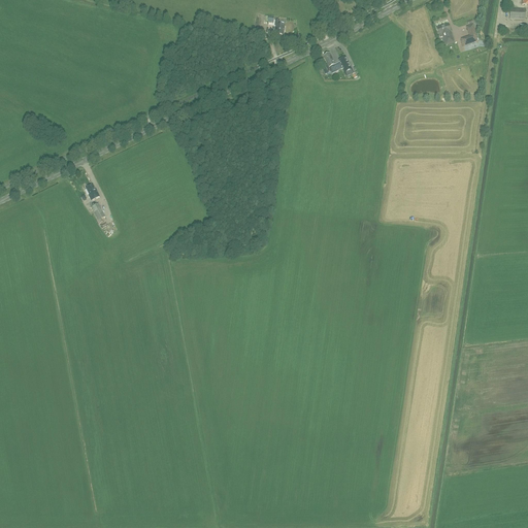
[(525,20),(526,9),(510,9),(509,19),(525,20)]
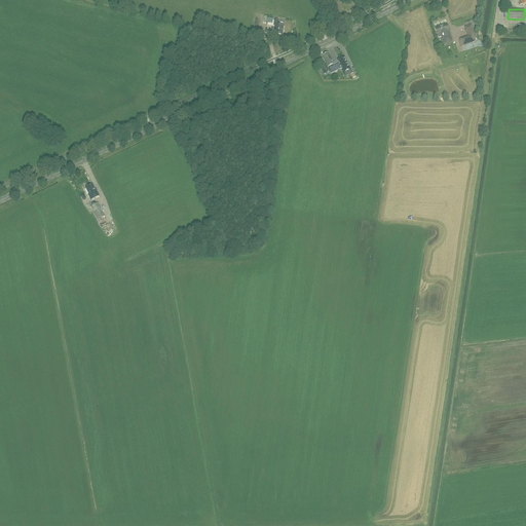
[(283,36),(284,27),(277,26),(278,21),(274,21),(274,27),(275,27),(274,35),(283,36)]
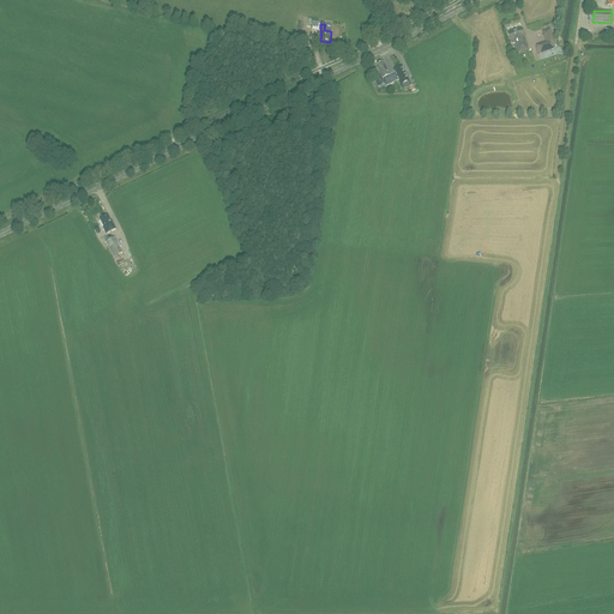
[(518,50),(527,48),(523,37),(524,37),(522,28),(507,32),(511,41),(512,43),(516,42),(518,50)]
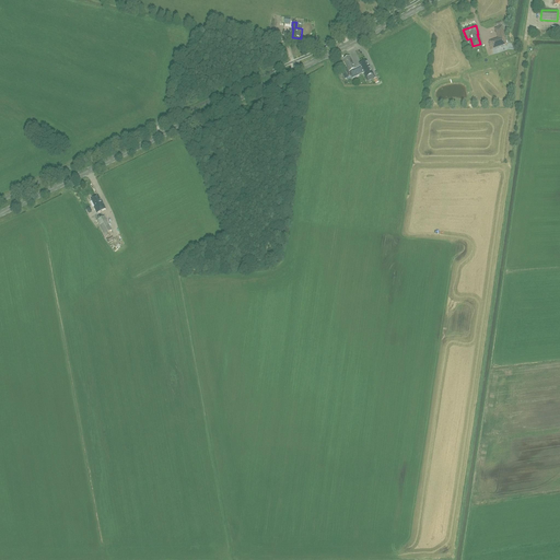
[(505,43),(500,26),(496,27),(499,38),(489,42),(491,47),(505,43)]
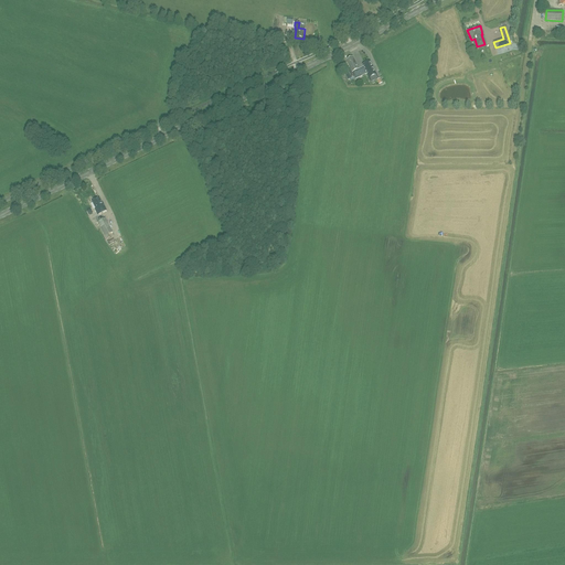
[(352,73),(359,70),(353,57),(347,61),(350,70),(352,73)]
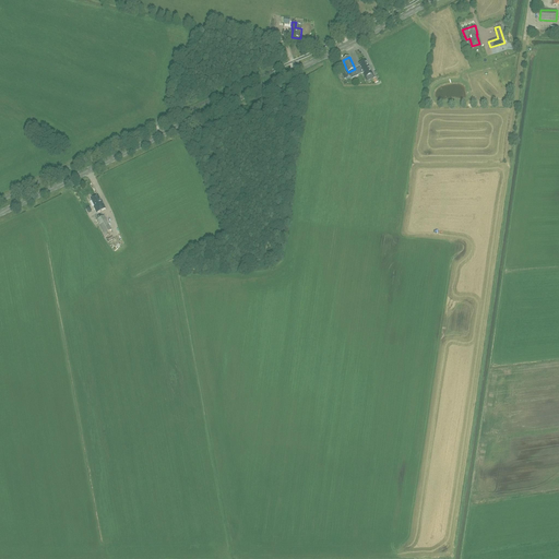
[(348,72),(346,69),(344,70),(345,73),(342,74),(344,79),(346,79),(347,81),(356,76),(359,83),(366,81),(363,73),(364,73),(365,78),(372,74),(366,60),(359,63),(360,66),(355,69),(348,72)]
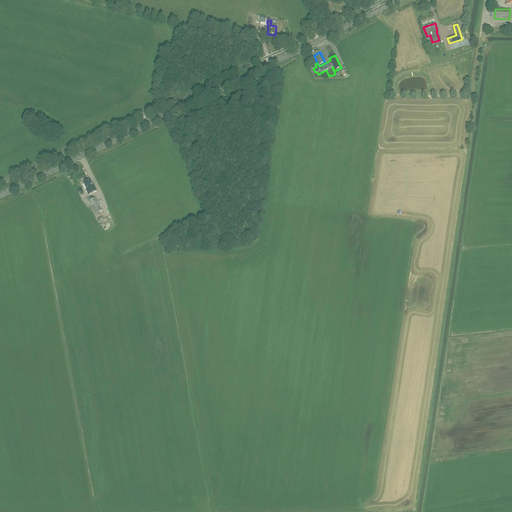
[(92,185),(90,180),(83,183),(87,190),(86,190),(88,195),(96,191),(93,184),(92,185)]
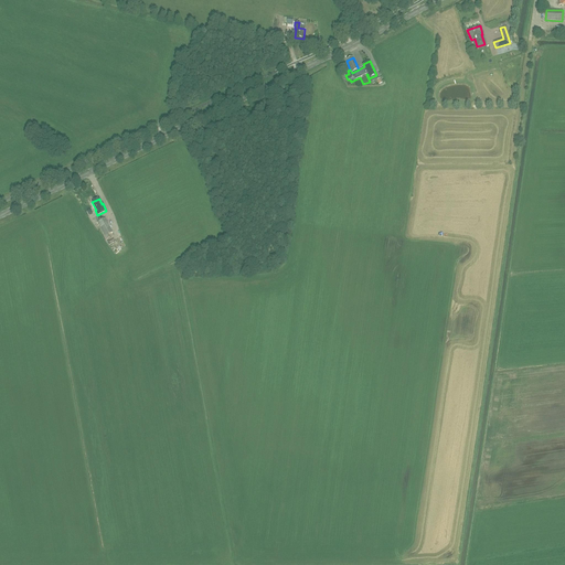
[(107,240),(109,238),(108,234),(113,232),(105,219),(98,222),(107,240)]
